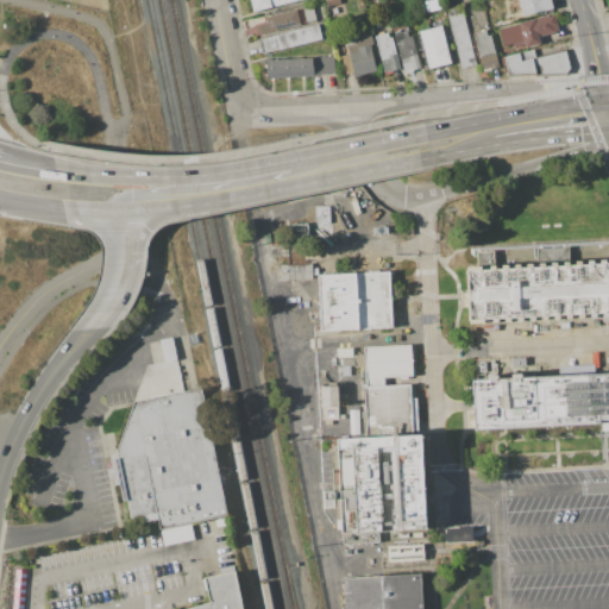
[(250,0),(300,0),(253,12),(250,0)]
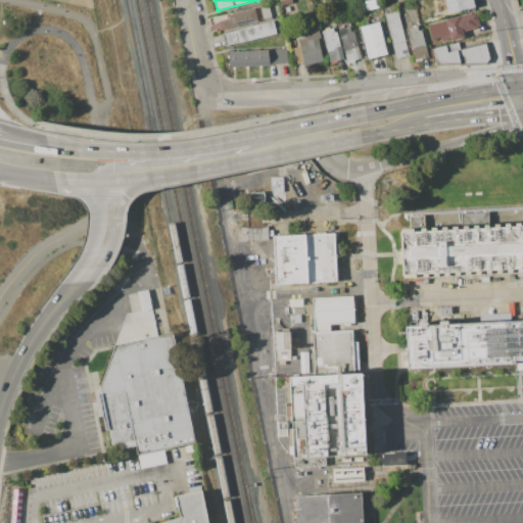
[(445,0),(472,0),(475,7),(457,11),(458,13),(448,15),(445,0)]
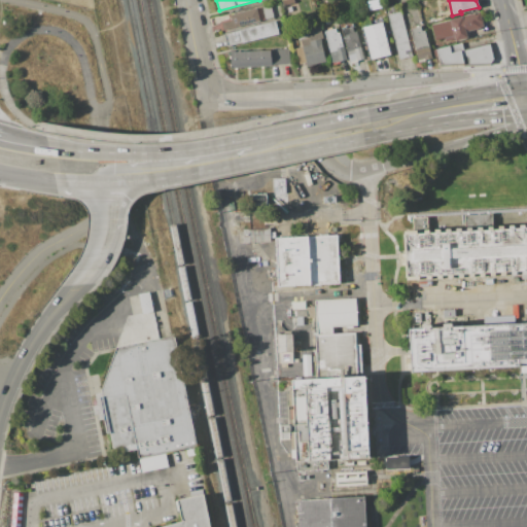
[(262,7),(271,5),(274,18),(266,20),(262,7)]
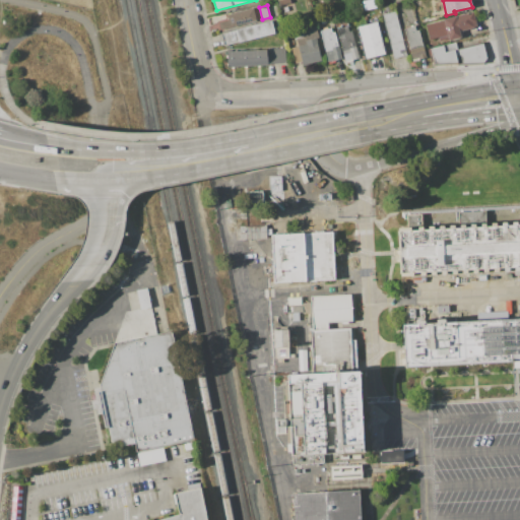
[(226,15),(254,8),(257,21),(220,30),(218,22),(228,20),(226,15)]
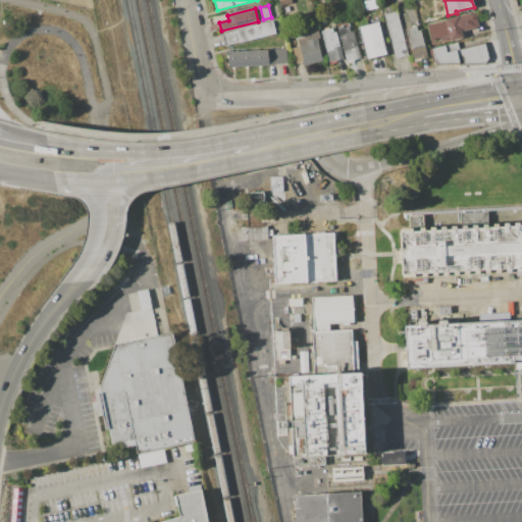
[(384,15),(397,11),(401,27),(387,30),(384,15)]
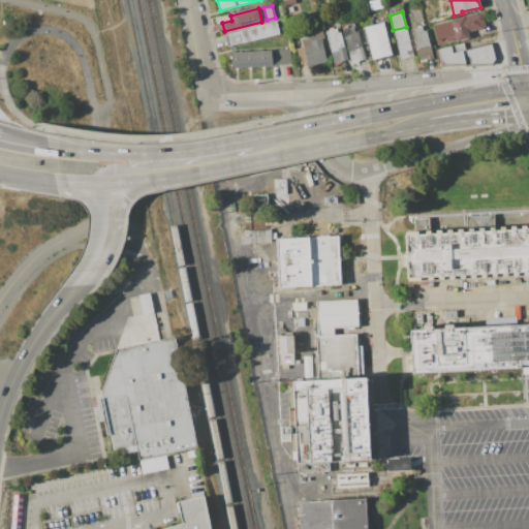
[(434,25),(452,21),(452,20),(483,12),(486,27),(468,31),(470,38),(456,41),(456,39),(446,41),(445,38),(437,40),(434,25)]
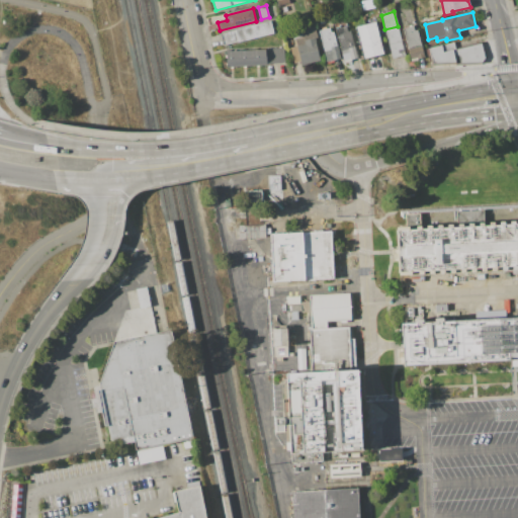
[(253,25),(271,20),(274,33),(256,37),(253,25)]
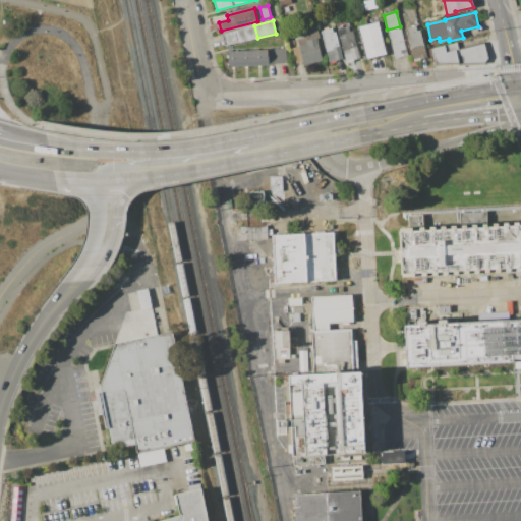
[(357,26),(379,21),(383,40),(385,39),(386,44),(384,45),(385,50),(387,49),(388,54),(363,60),(362,56),(364,55),(363,49),(361,49),(360,45),(362,45),(357,26)]
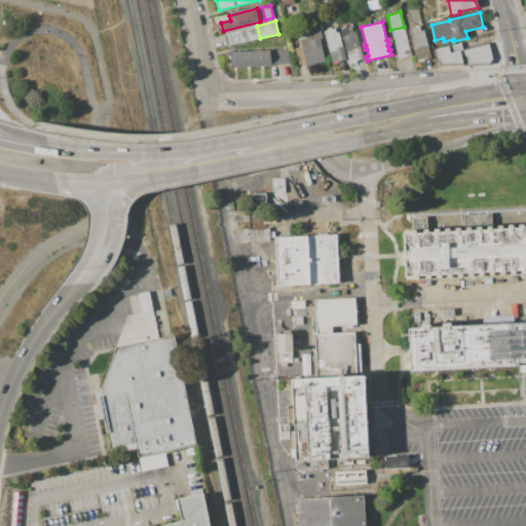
[(238,30),(257,26),(260,38),(241,43),(238,30)]
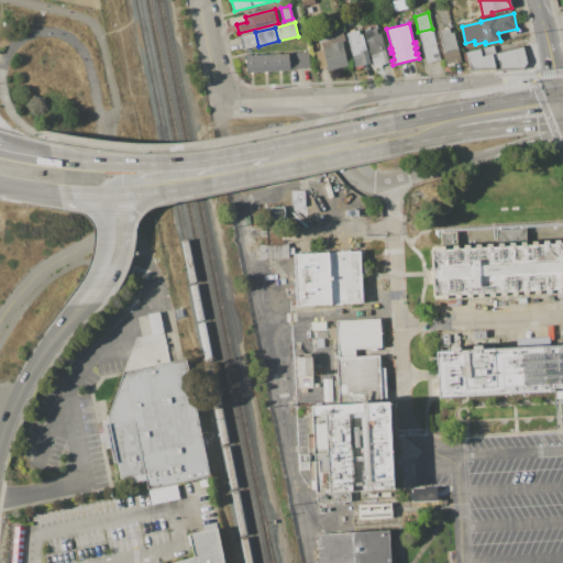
[(316,52),(321,50),(320,43),(321,43),(321,42),(330,40),(328,31),(342,29),(345,41),(343,41),(349,66),(326,72),(324,67),(319,68),(316,52)]
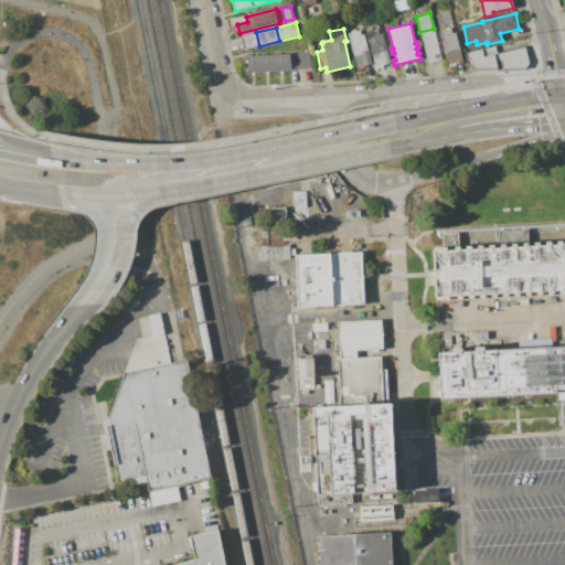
[(365,32),(377,29),(380,34),(382,33),(390,63),(382,65),(382,66),(374,68),(365,32)]
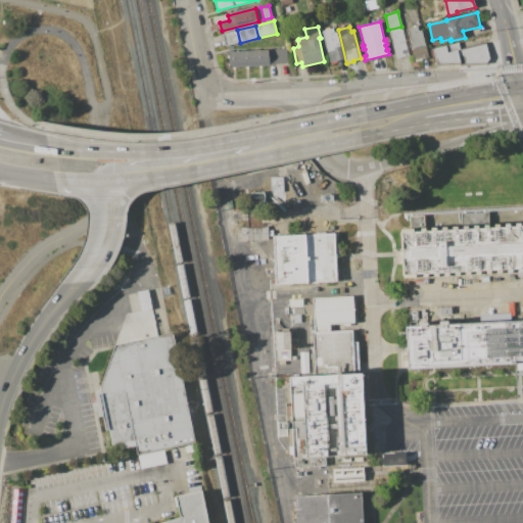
[(388,30),(401,27),(406,42),(392,45),(388,30)]
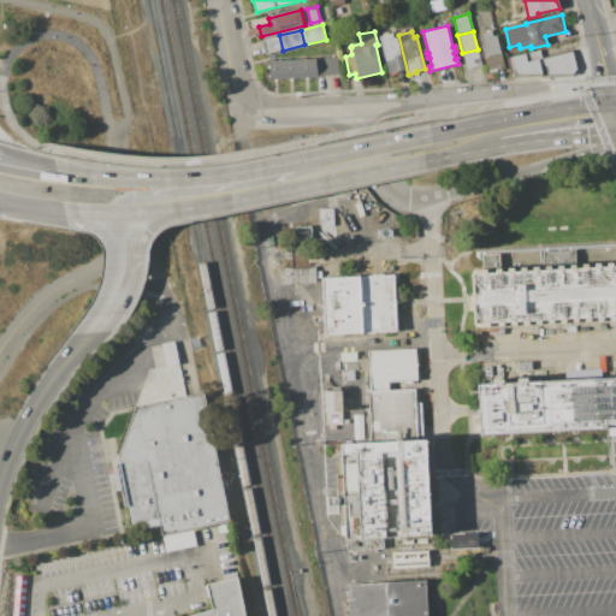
[(479,34),(491,31),(492,36),(497,35),(505,67),(497,70),(497,71),(489,73),(479,34)]
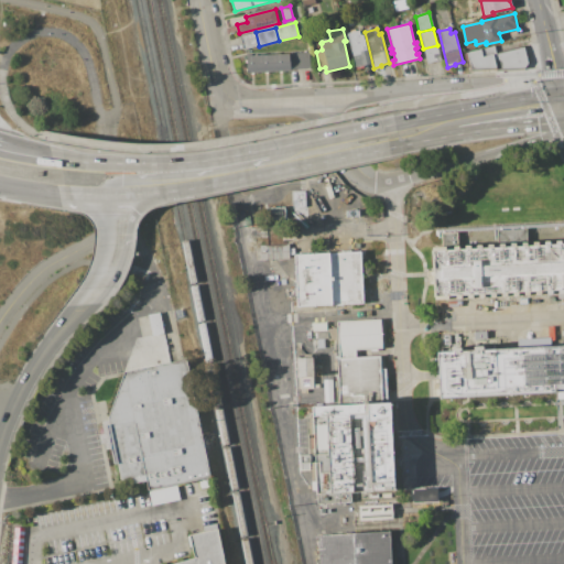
[(347,33),(359,30),(360,35),(364,34),(371,64),(369,64),(369,65),(362,67),(354,69),(350,55),(353,55),(347,33)]
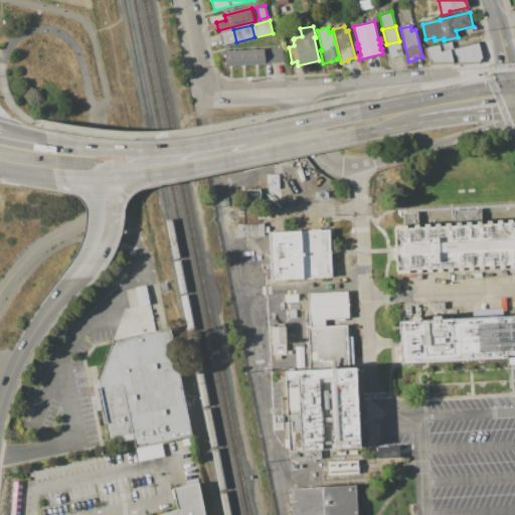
[(219,33),(233,29),(236,42),(222,46),(219,33)]
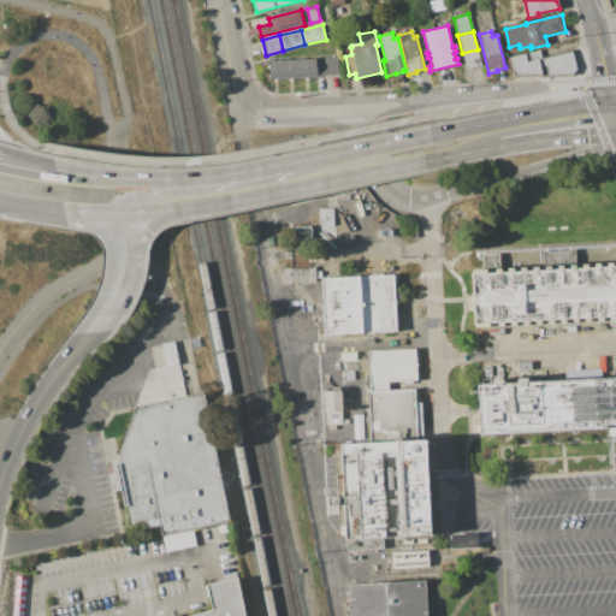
[(462,53),(478,49),(481,66),(466,70),(462,53)]
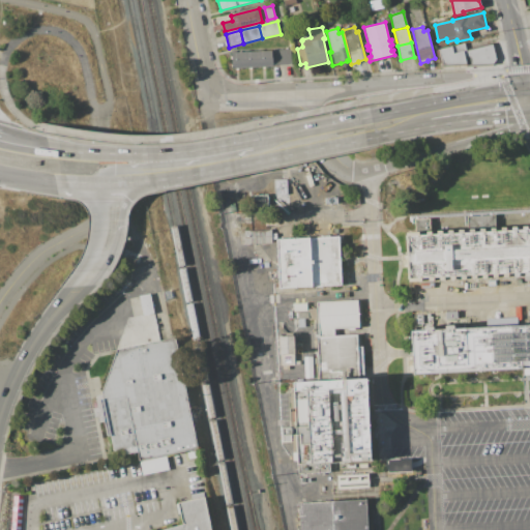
[(436,50),(465,42),(467,51),(493,45),(497,60),(494,65),(443,66),(441,58),(438,59),(436,50)]
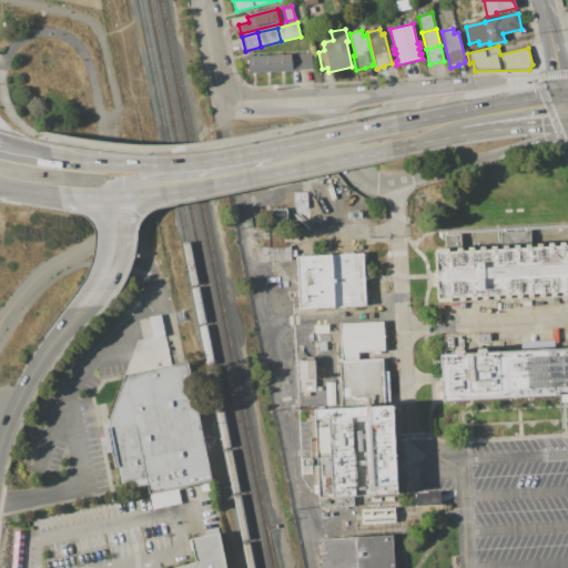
[(279,53),(292,52),(293,71),(279,72),(279,53)]
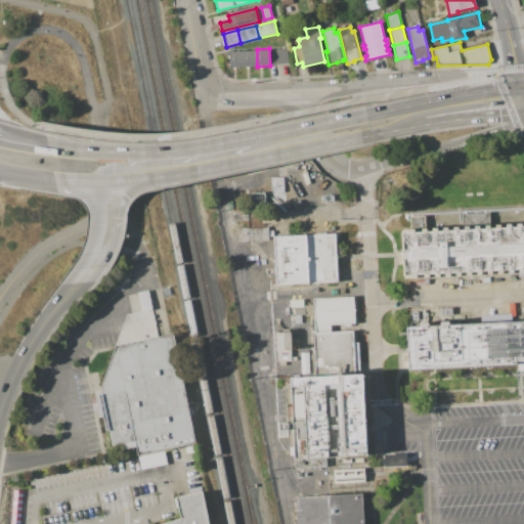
[(269,48),(288,48),(289,64),(270,66),(269,48)]
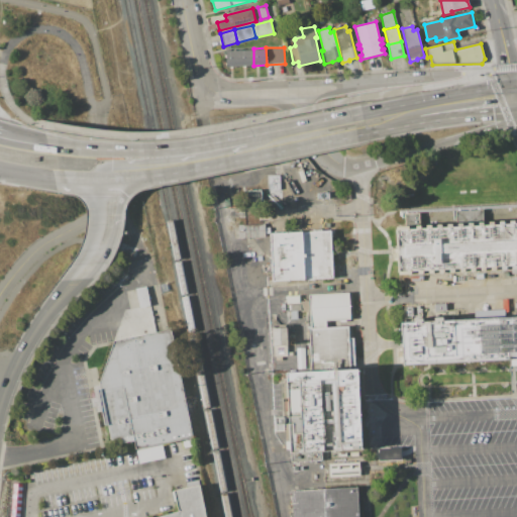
[(225,49),(239,48),(240,67),(225,67),(225,49)]
